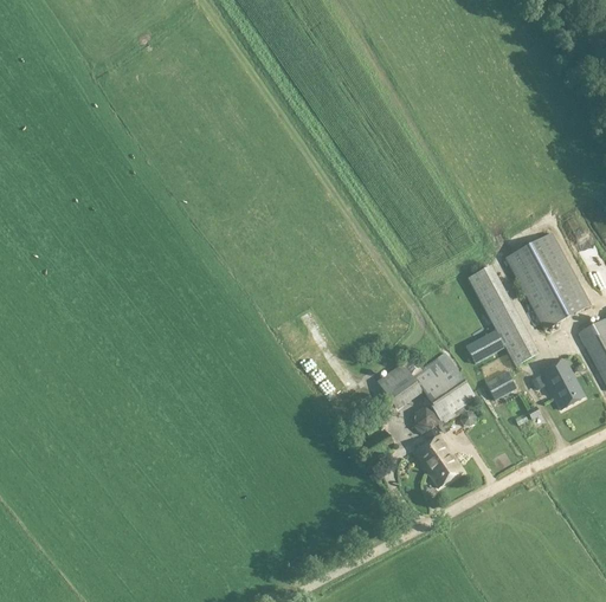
[(552,231),(505,257),(545,329),(591,304),(552,231)]
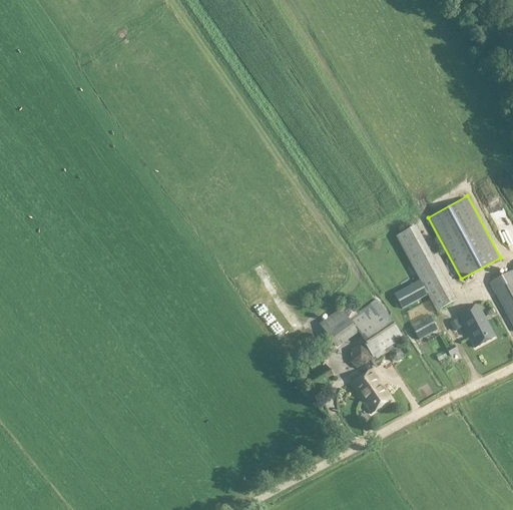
[(512,240),(512,239),(512,226),(508,218),(502,221),(512,240)]
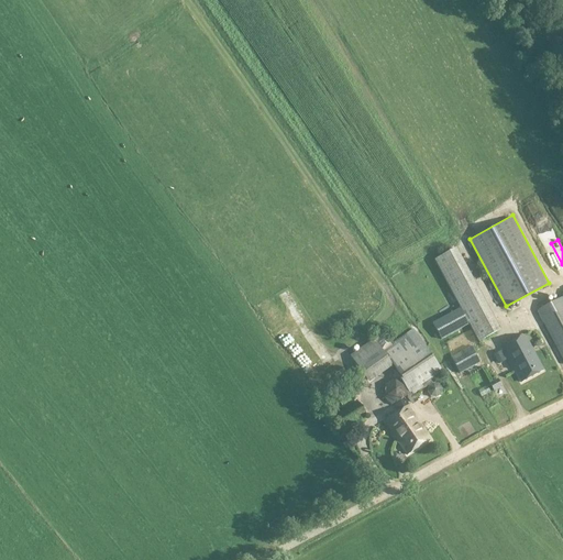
[(562,294),(537,308),(562,355),(562,294)]
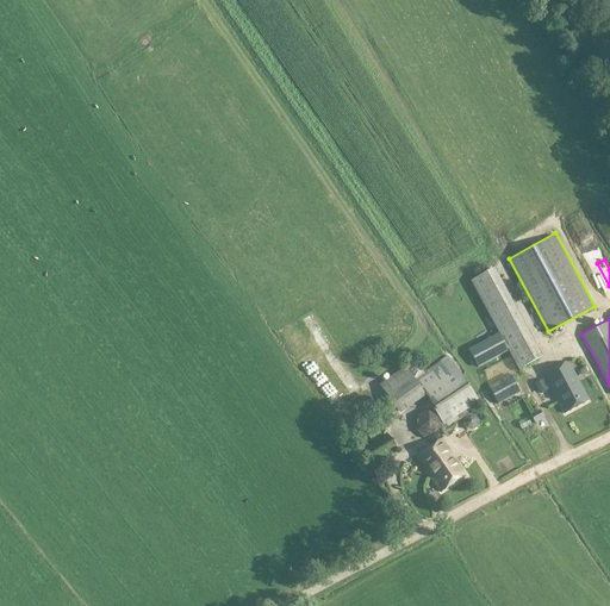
[(394,345),(409,336),(402,326),(387,335),(394,345)]
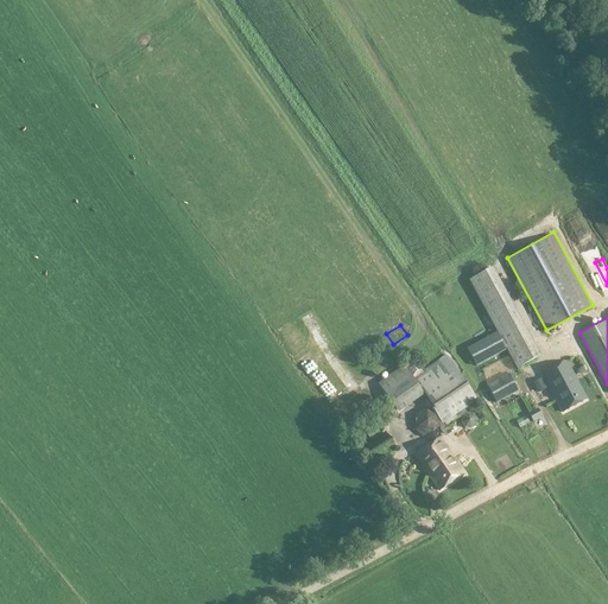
[(517,367),(540,354),(532,337),(508,349),(517,367)]
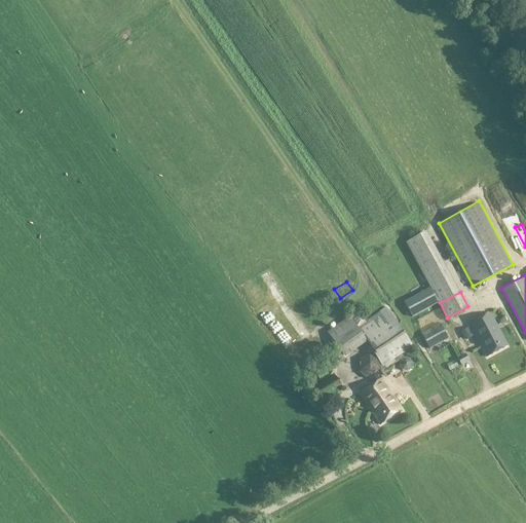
[(386,305),(357,325),(349,314),(328,330),(345,356),(367,340),(385,367),(396,360),(414,346),(386,305)]
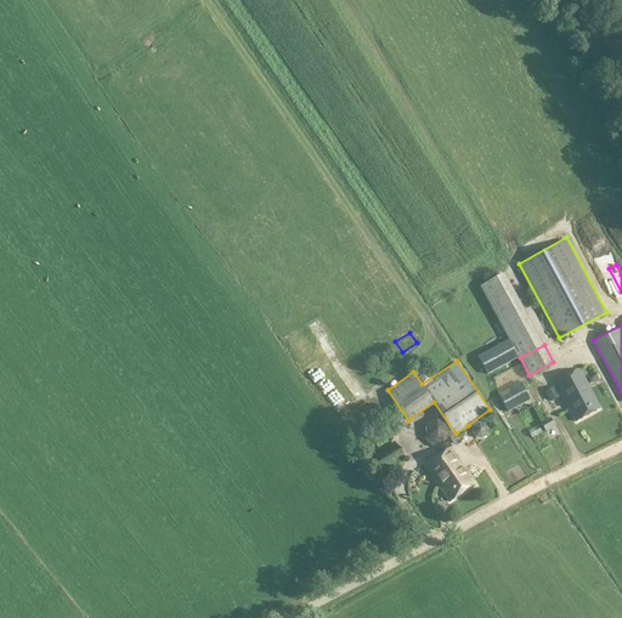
[(417,376),(428,373),(424,363),(414,367),(417,376)]
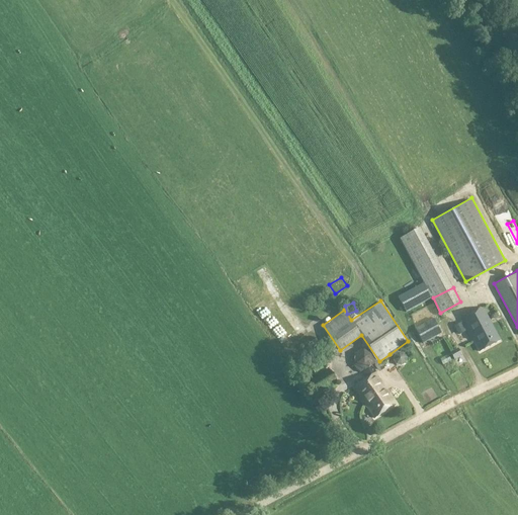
[(480,348),(500,338),(483,306),(462,317),(480,348)]
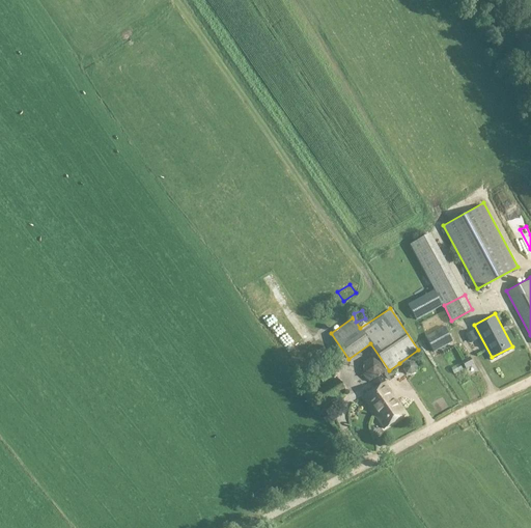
[(452,339),(444,324),(425,335),(434,351),(452,339)]
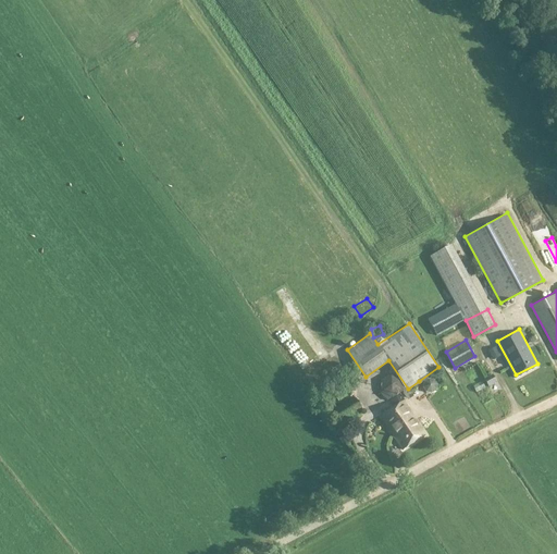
[(499,353),(496,345),(490,348),(493,356),(499,353)]
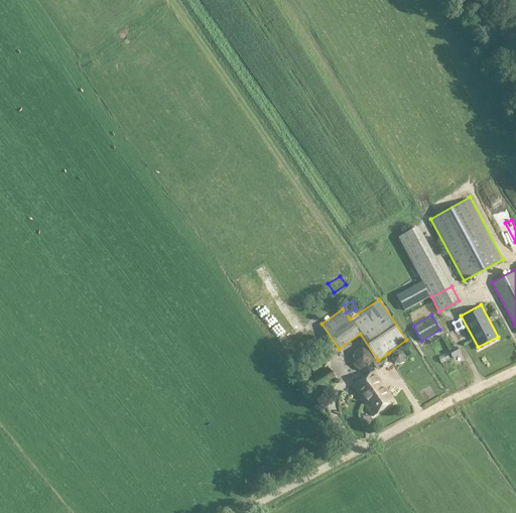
[(461,352),(457,345),(448,349),(453,357),(461,352)]
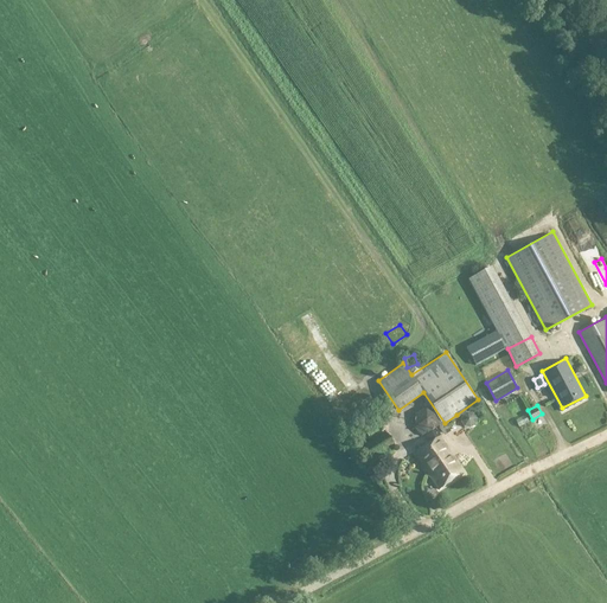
[(465,412),(473,424),(475,422),(477,417),(473,411),(467,410),(465,412)]
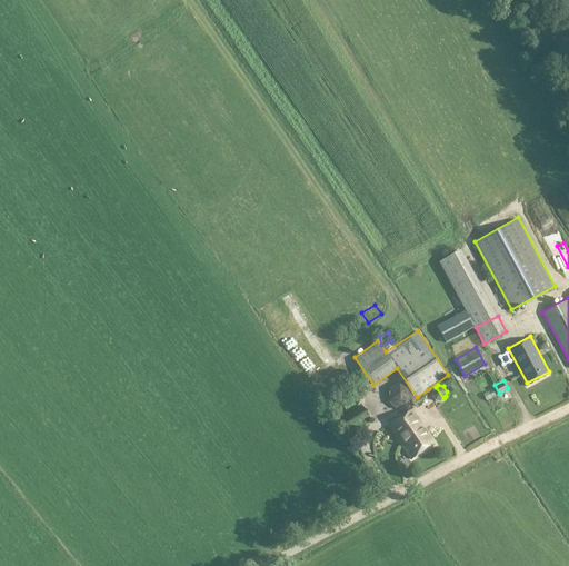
[(482,389),(487,396),(495,391),(491,385),(482,389)]
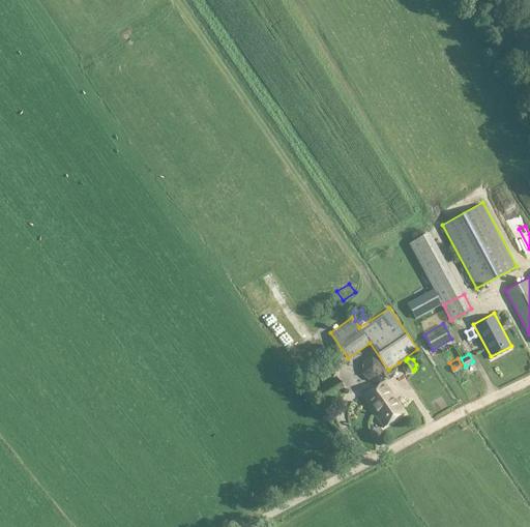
[(406,412),(384,380),(381,374),(372,379),(376,385),(374,386),(373,384),(370,387),(371,388),(362,393),(383,427),(406,412)]
